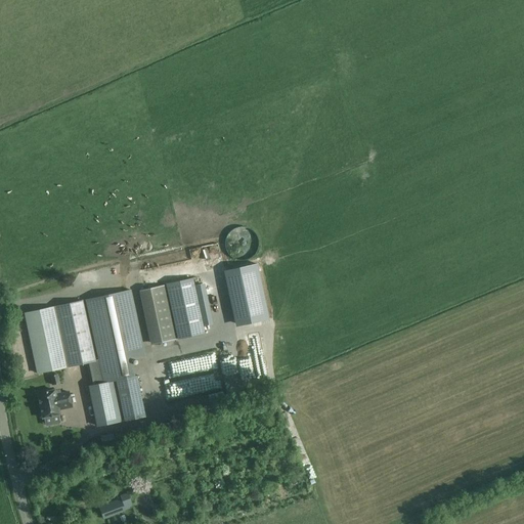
[(198,242),(185,243),(187,252),(199,250),(198,242)]
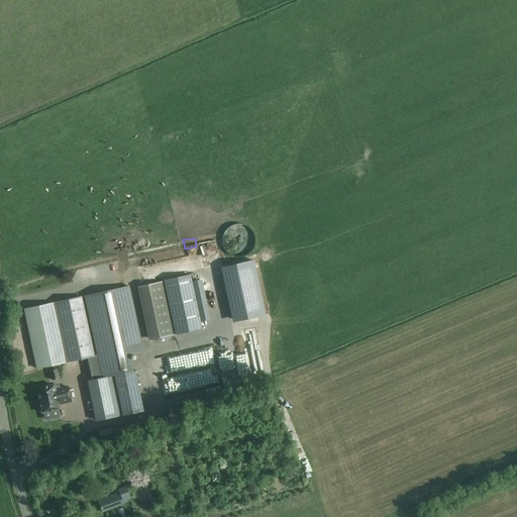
[(175,334),(202,328),(191,275),(164,280),(175,334)]
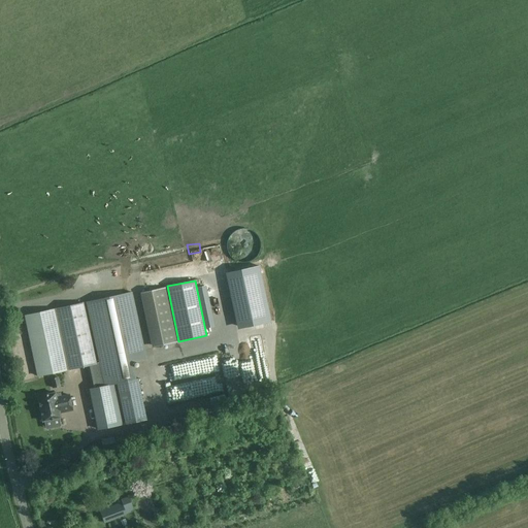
[(140,293),(152,347),(177,341),(166,288),(140,293)]
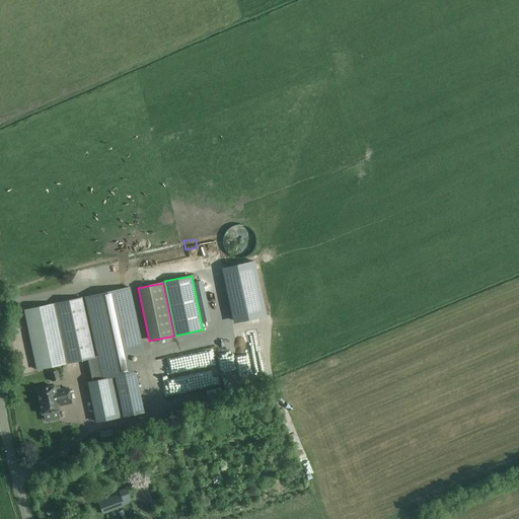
[(84,297),(98,363),(144,353),(130,287),(84,297)]
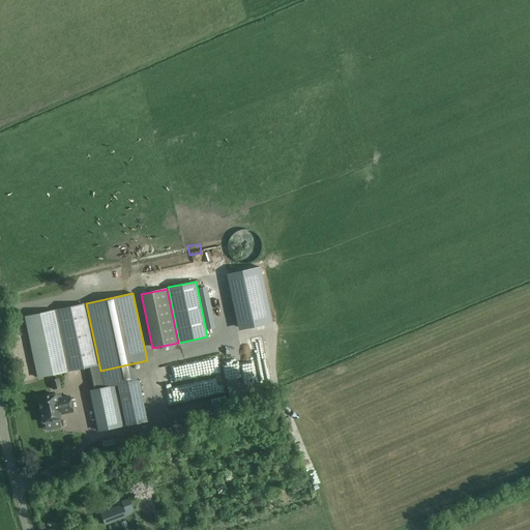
[(82,304),(24,316),(37,378),(95,365),(82,304)]
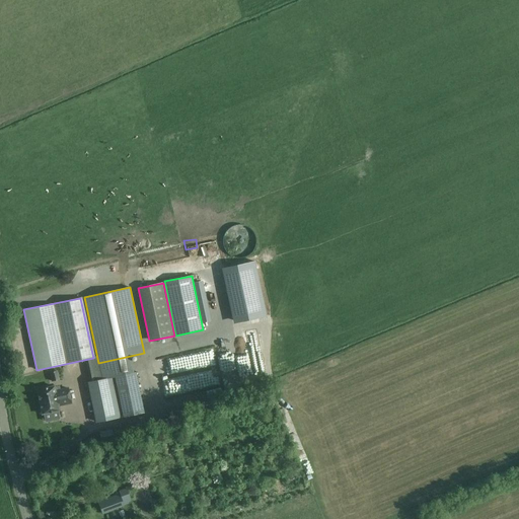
[(163,369),(151,371),(154,389),(212,379),(209,360),(213,359),(211,344),(161,352),(163,369)]
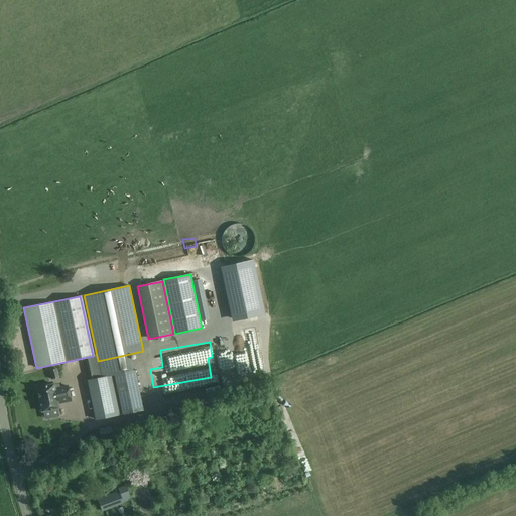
[(51,379),(58,377),(56,369),(49,370),(51,379)]
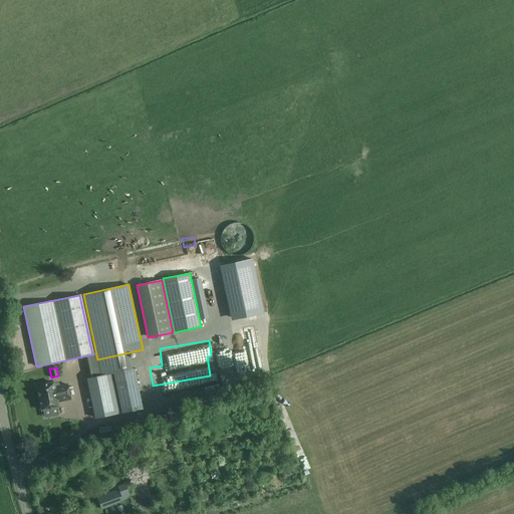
[(133,368),(100,375),(86,378),(94,419),(142,409),(133,368)]
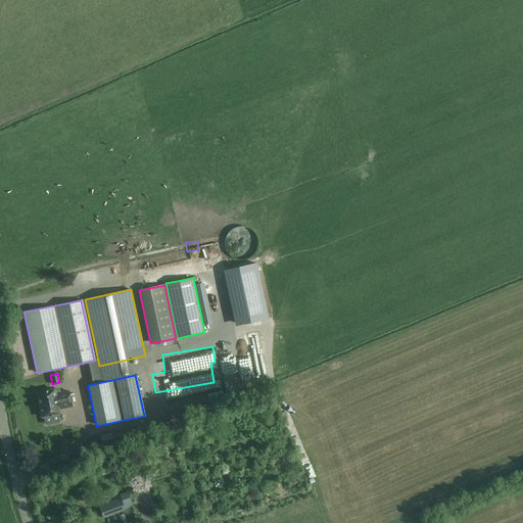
[(59,413),(58,409),(72,407),(68,391),(55,394),(54,390),(54,389),(53,389),(38,393),(38,392),(37,393),(37,394),(38,394),(42,416),(42,417),(43,417),(45,417),(58,414),(59,414),(59,413)]
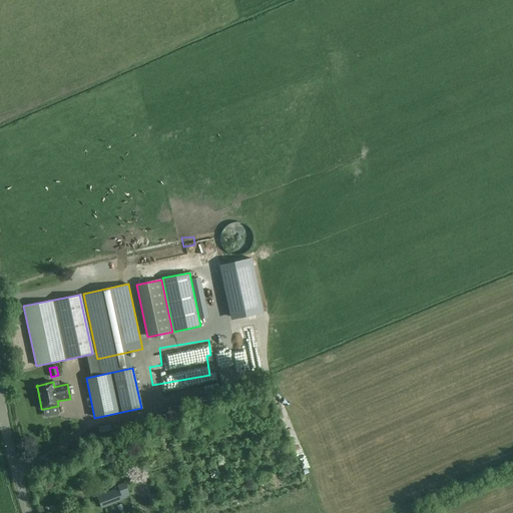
[(101,508),(130,497),(124,482),(118,485),(119,487),(96,495),(101,508)]
